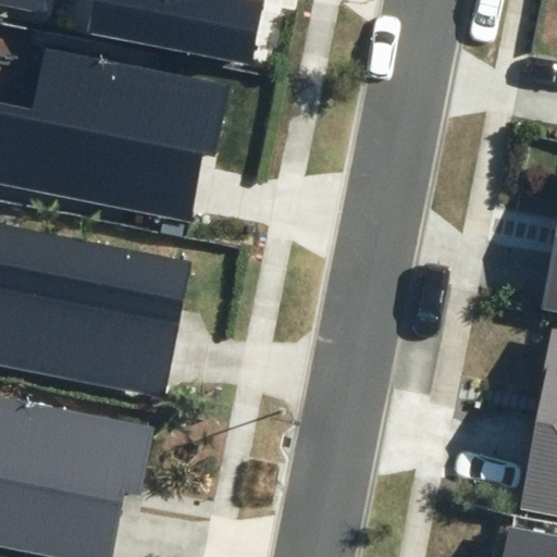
[(0,0),(0,3),(35,11),(37,0),(0,0)]
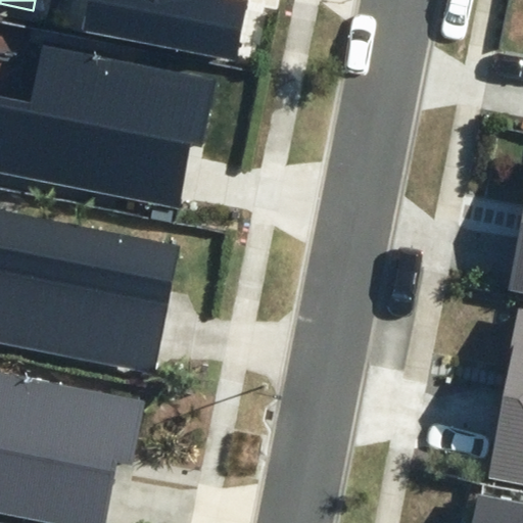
[(87,0),(82,28),(238,58),(249,0),(87,0)]
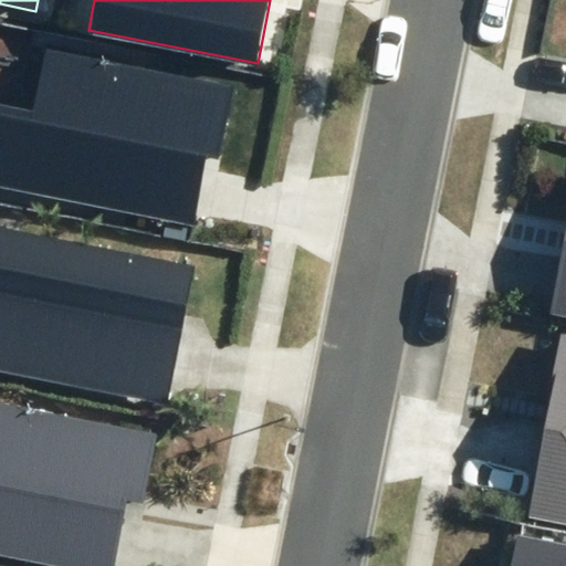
[(0,186),(192,223),(206,156),(221,159),(236,87),(49,52),(37,115),(0,107),(0,186)]
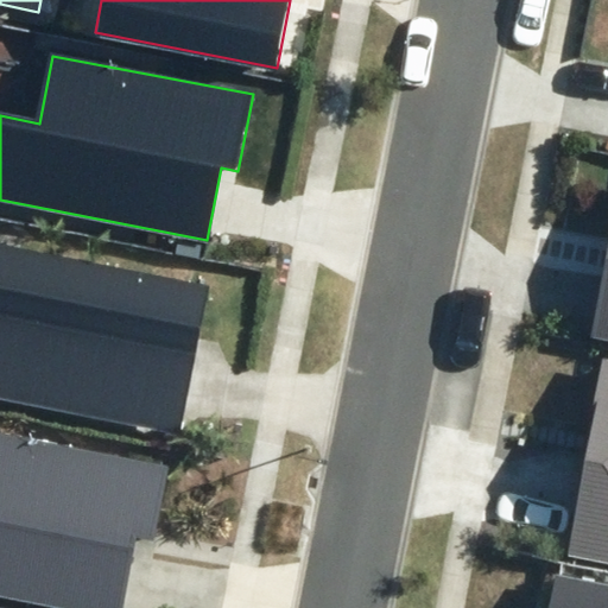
[(0,396),(183,431),(211,285),(0,244),(0,396)]
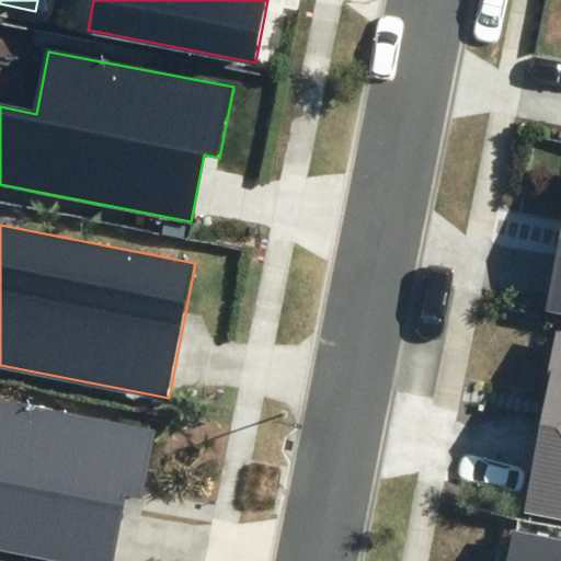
[(560,239),(547,311),(560,313),(560,239)]
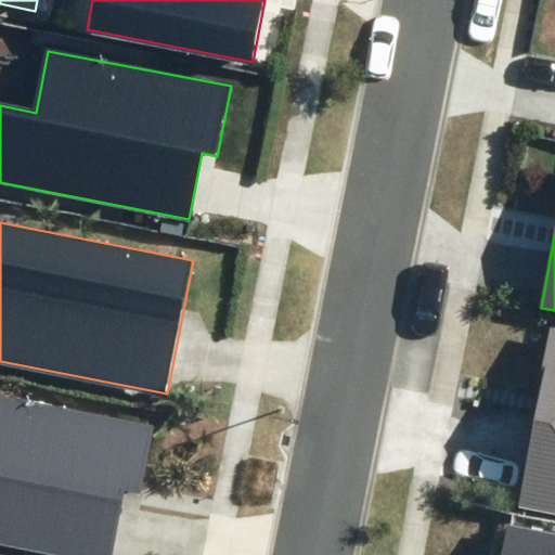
[(554,327),(551,327),(542,371),(545,372),(518,508),(554,515),(554,327)]
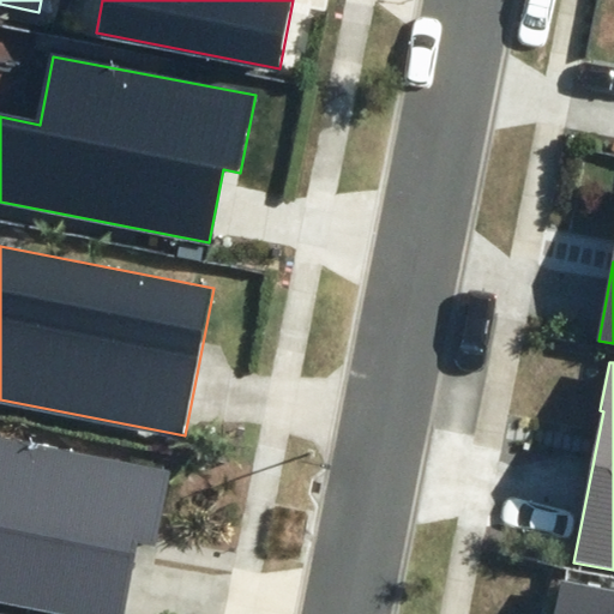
[(0,599),(77,613),(124,613),(139,543),(155,546),(169,474),(0,439),(0,599)]
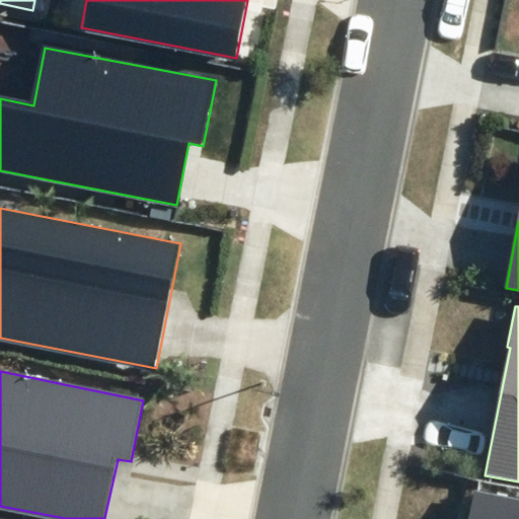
[(518,518),(518,500),(475,492),(469,518),(518,518)]
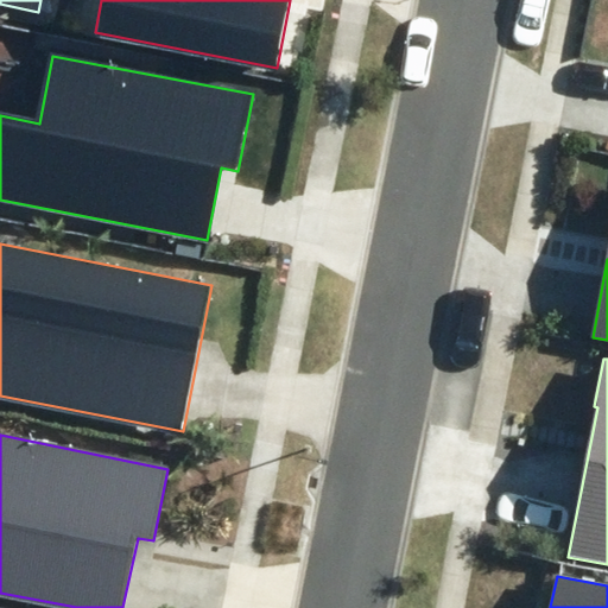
All buildings are outlined.
